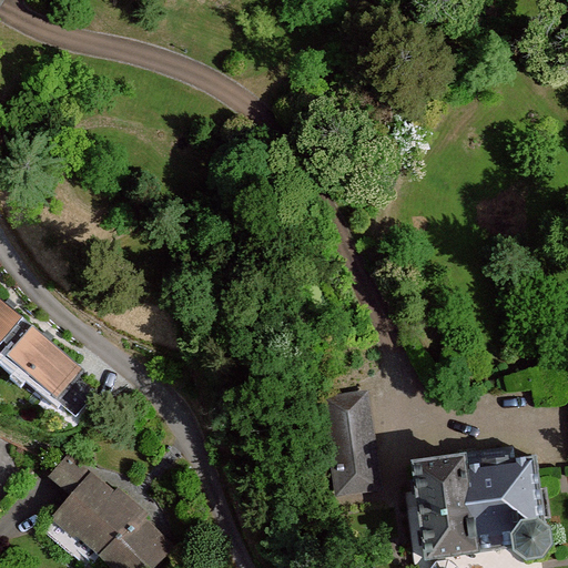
[(0,328),(16,312),(0,297),(0,328)]
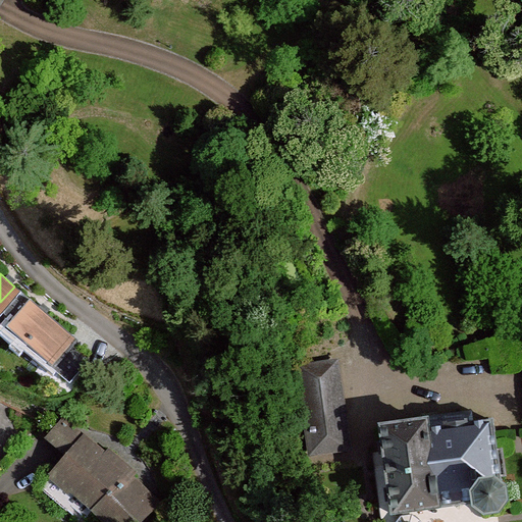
[(23,294),(0,320),(47,362),(71,334),(23,294)]
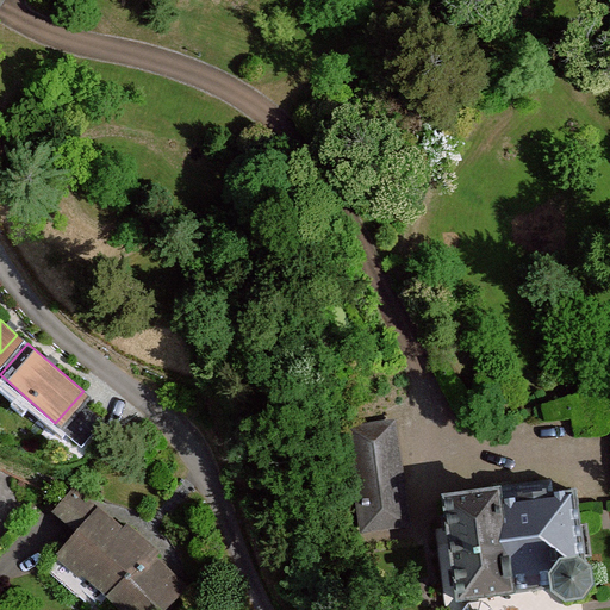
[(410,527),(397,419),(347,425),(361,533),(410,527)]
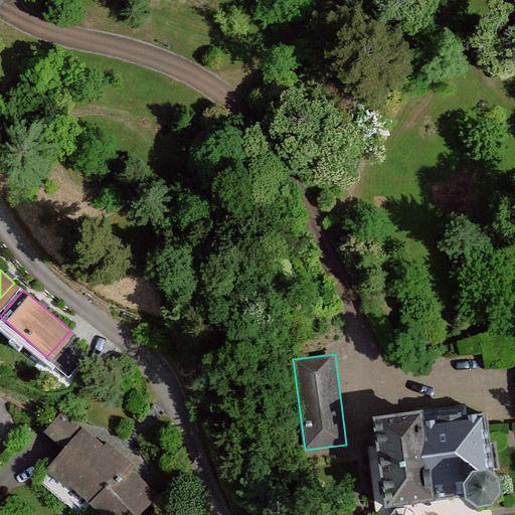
[(421,411),(374,417),(386,509),(436,502),(436,499),(465,494),(466,500),(477,508),(493,505),(501,494),(499,478),(495,475),(487,412),(422,420),(421,411)]
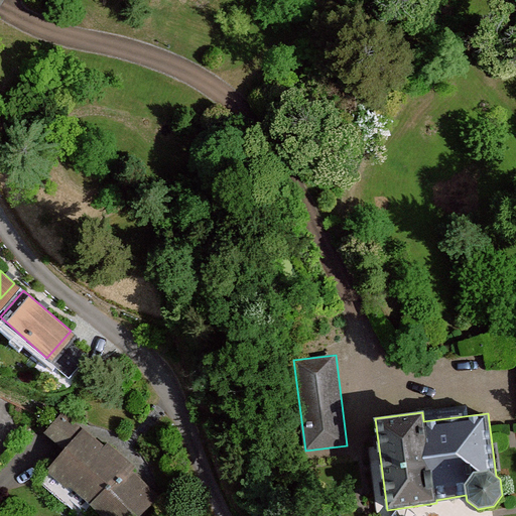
[(102,515),(140,515),(159,495),(88,429),(50,469),(102,515)]
